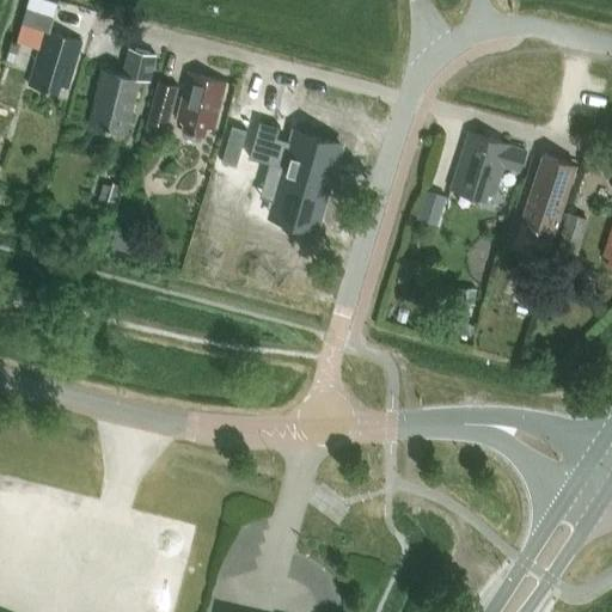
[(59,17),(63,2),(54,0),(29,0),(17,41),(35,46),(40,29),(46,30),(29,84),(57,92),(61,84),(68,86),(83,41),(49,31),(55,16),(59,17)]
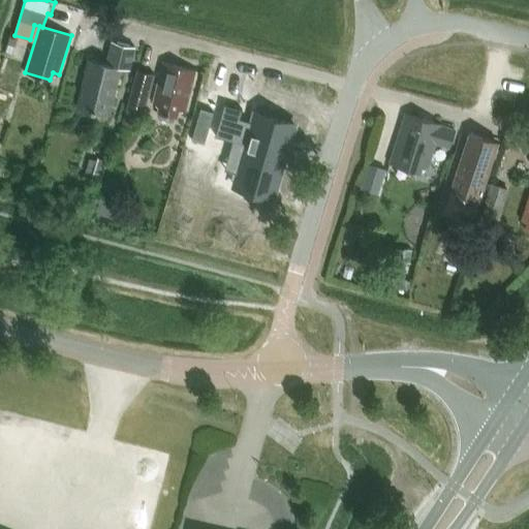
[(10,34),(7,44),(16,47),(18,36),(14,36),(10,34)]
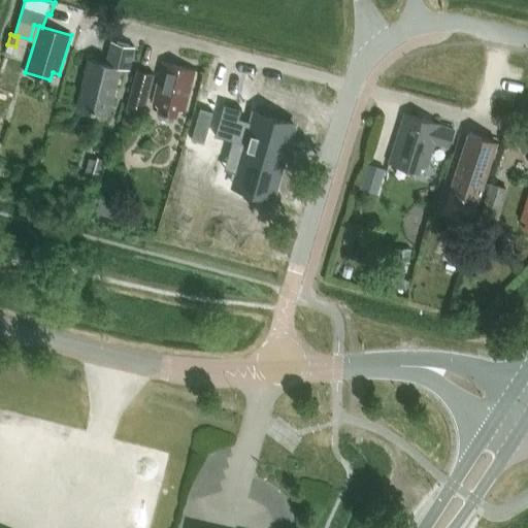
[(88,60),(80,92),(76,107),(108,116),(120,68),(128,70),(134,46),(111,41),(105,64),(88,60)]
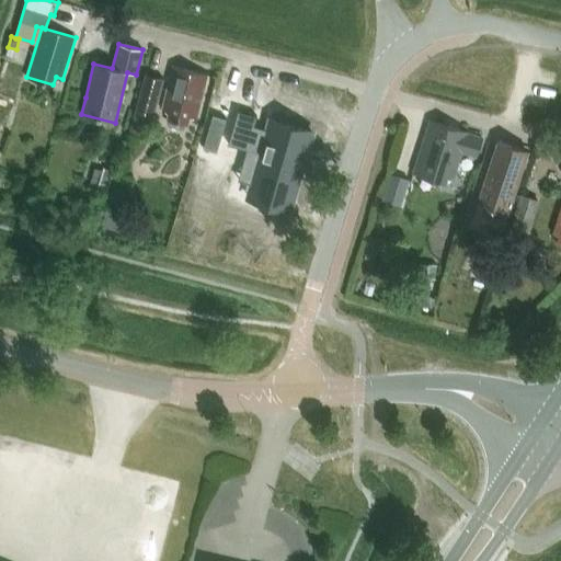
[(173,66),(165,98),(162,110),(169,112),(168,118),(187,124),(190,116),(196,118),(207,75),(173,66)]
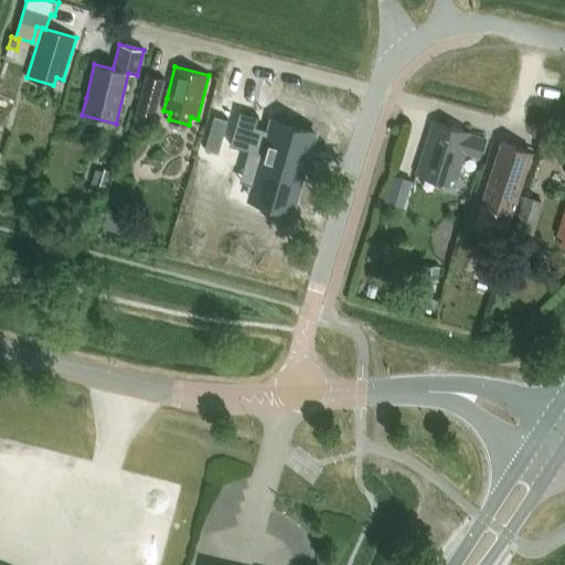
[(164,78),(148,74),(131,131),(140,134),(148,106),(157,108),(164,78)]
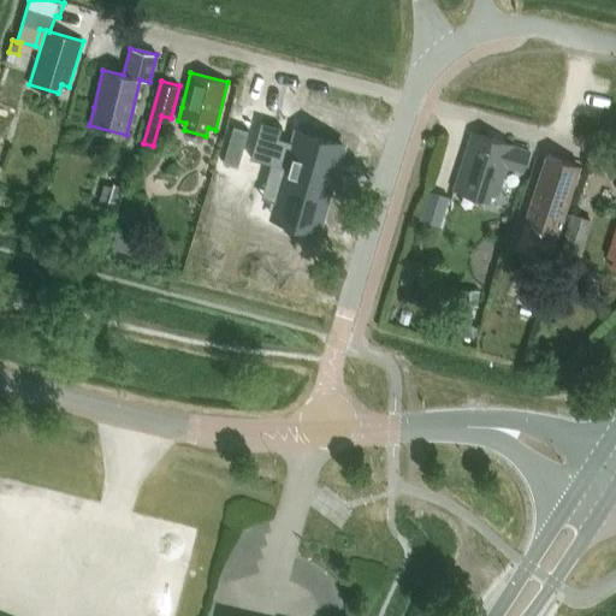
[(294,142),(278,137),(282,126),(261,120),(252,157),(285,167),(276,200),(321,213),(331,181),(333,182),(338,169),(336,167),(342,144),(297,131),(294,142)]
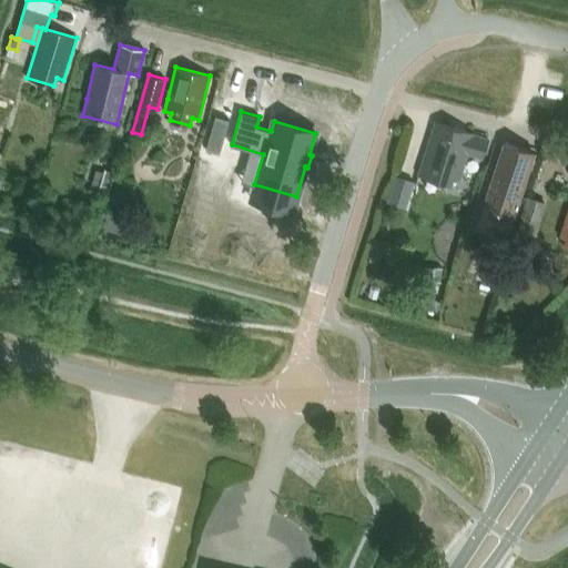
[(473,135),(473,133),(435,122),(418,174),(450,184),(453,178),(459,179),(466,154),(482,159),(487,140),(473,135)]
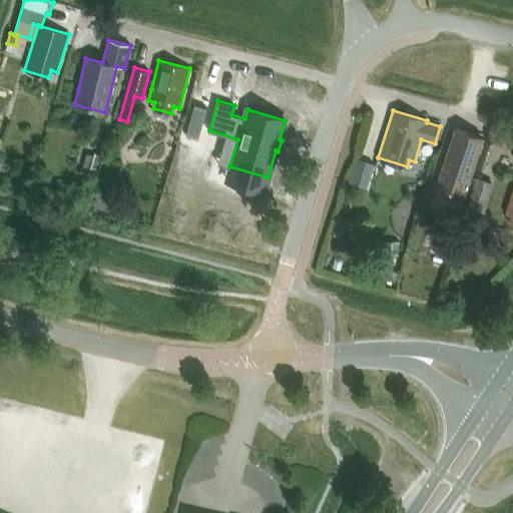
[(455,129),(431,205),(457,213),(482,137),(455,129)]
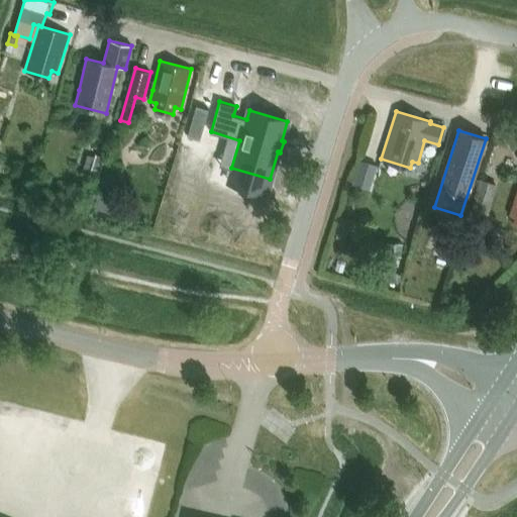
[(88,154),(83,169),(90,172),(90,174),(98,176),(104,158),(95,154),(95,157),(88,154)]
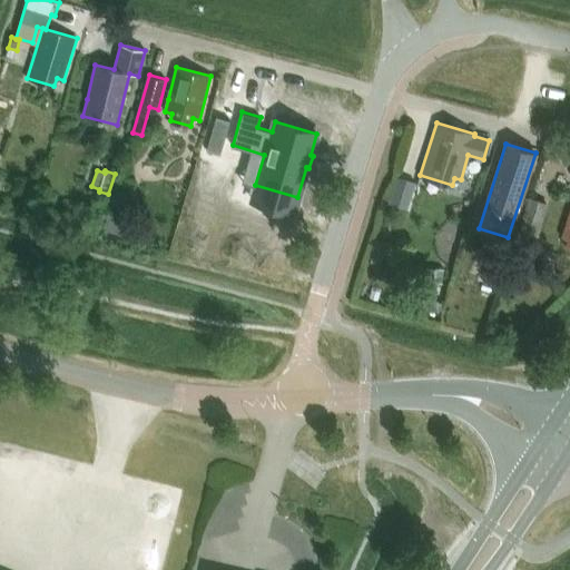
[(397,176),(390,203),(406,207),(414,182),(397,176)]
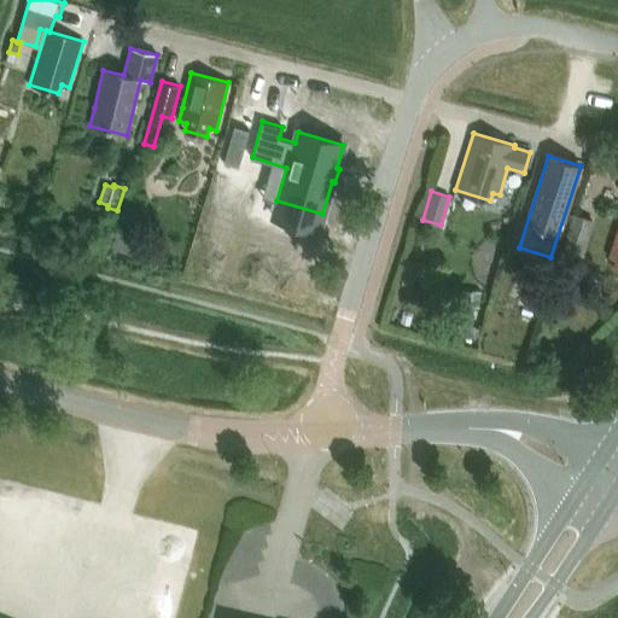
[(594,221),(573,214),(561,249),(582,256),(594,221)]
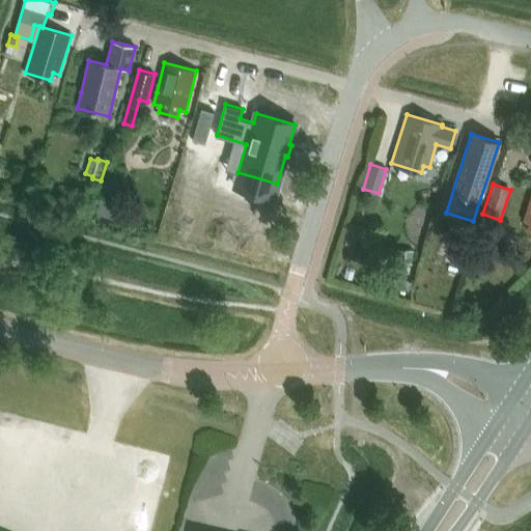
[(101,199),(96,213),(118,220),(122,205),(101,199)]
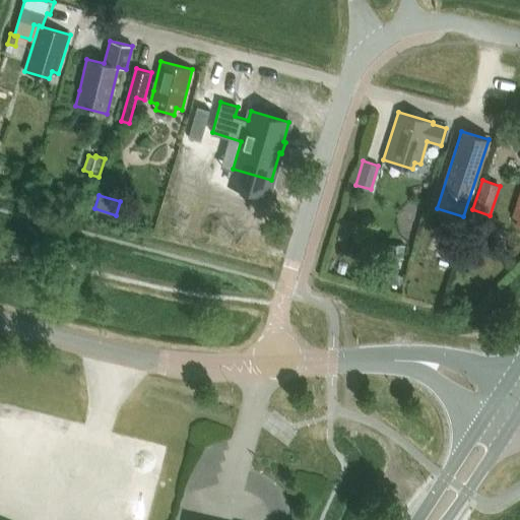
[(439,235),(447,237),(442,255),(451,258),(461,223),(445,218),(439,235)]
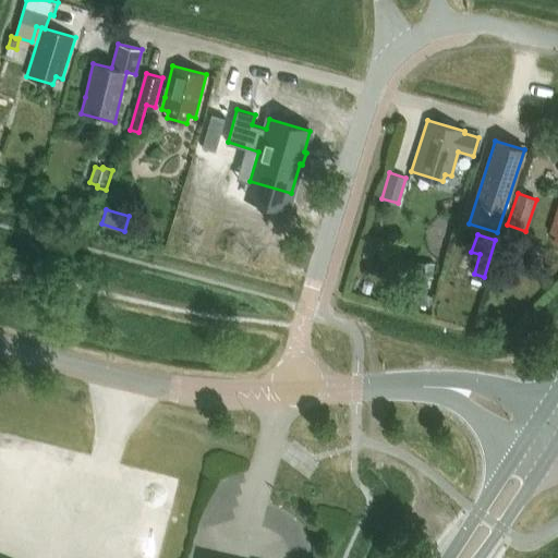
[(432,264),(419,263),(417,277),(432,277),(432,264)]
